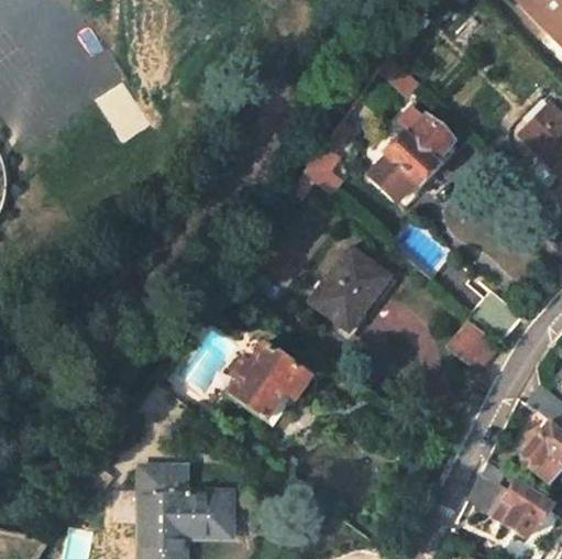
[(514,0),(561,51),(561,50),(561,0),(514,0)]
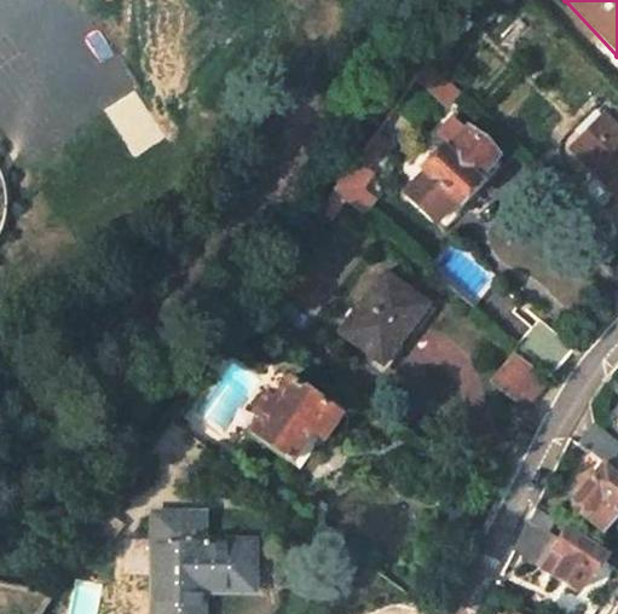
[(425,64),(413,82),(442,109),(456,93),(425,64)]
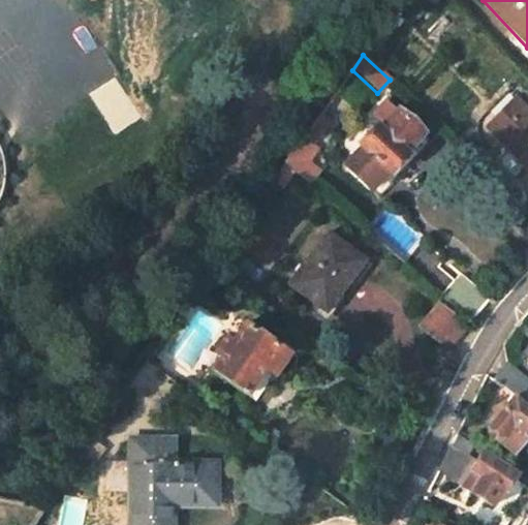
[(343,166),(369,190),(386,171),(389,173),(405,153),(402,150),(420,131),(395,110),(394,111),(383,101),(370,115),(378,122),(358,145),(361,148),(343,166)]
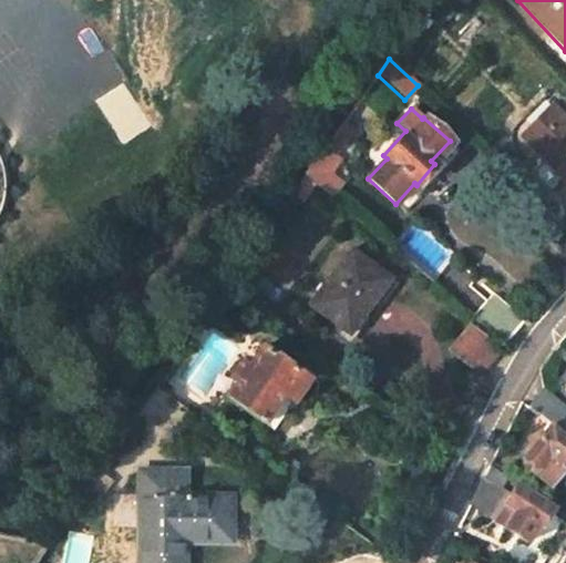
[(565,181),(565,120),(565,119),(534,151),(565,181)]
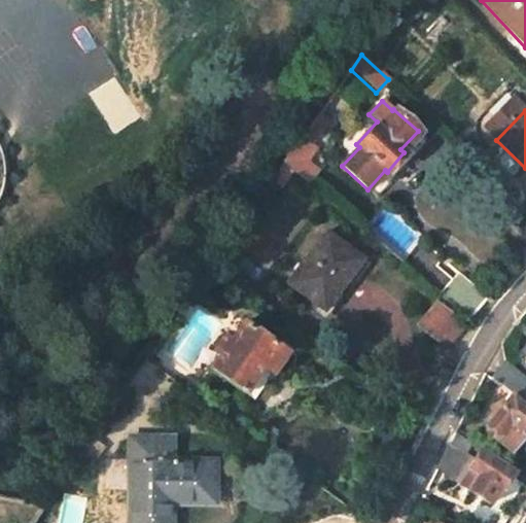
[(322,111),(287,161),(311,180),(321,169),(309,159),(320,146),(315,142),(331,118),(322,111)]
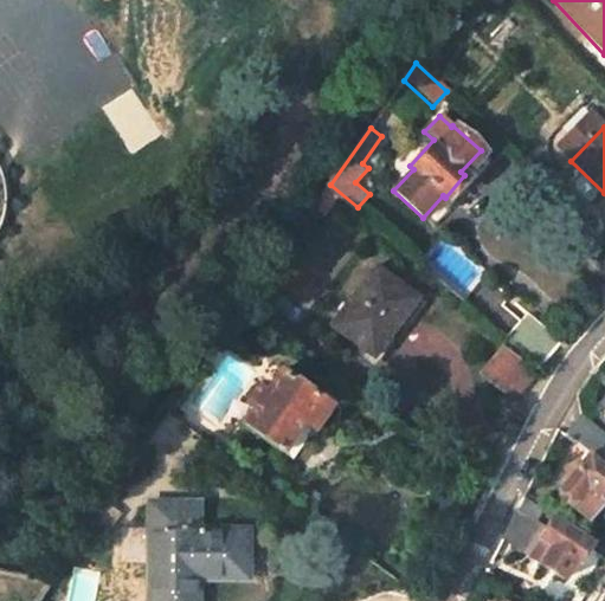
[(374,355),(420,297),(379,264),(333,322),(374,355)]
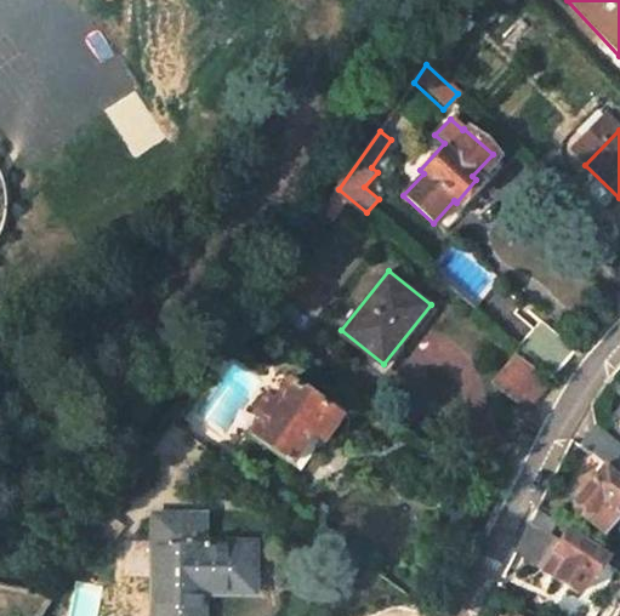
[(278,336),(299,307),(271,287),(250,318),(278,336)]
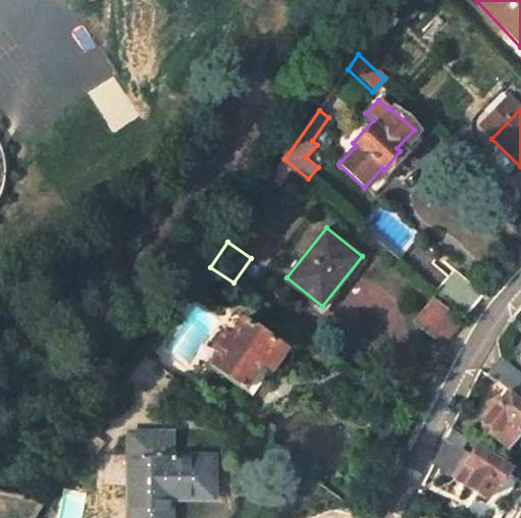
[(436,288),(463,310),(464,310),(481,291),(454,268),(436,288)]
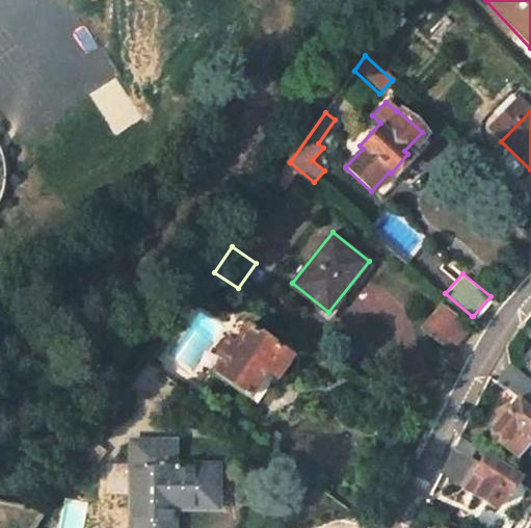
[(209,281),(198,295),(207,302),(217,288),(209,281)]
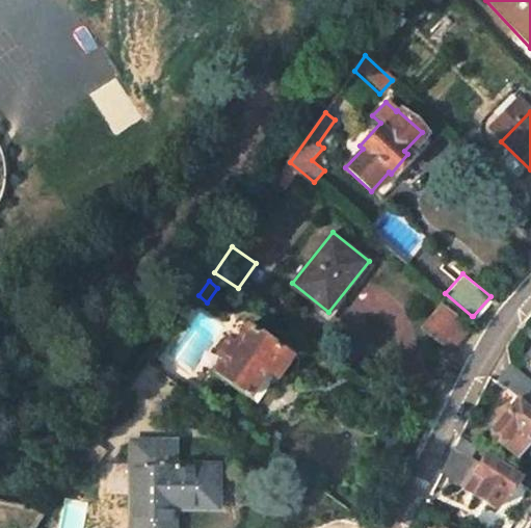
[(472,325),(446,302),(425,323),(452,347),(472,325)]
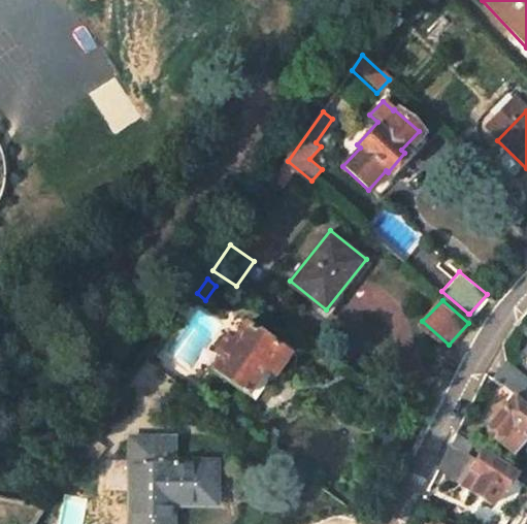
[(227,338),(218,352),(226,357),(216,371),(250,396),(268,371),(275,378),(292,355),(249,324),(234,344),(227,338)]
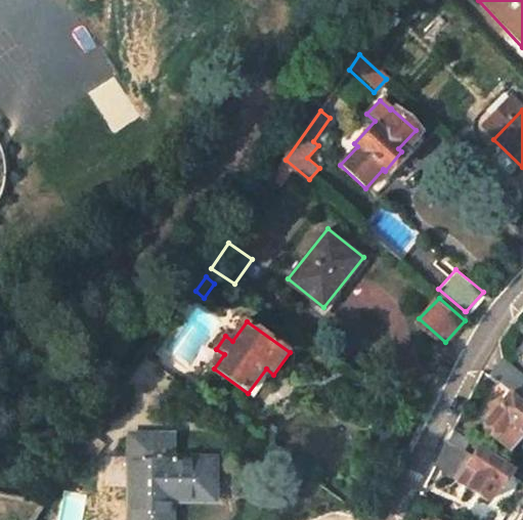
[(516,394),(522,386),(522,371),(505,356),(489,372),(511,390),(516,394)]
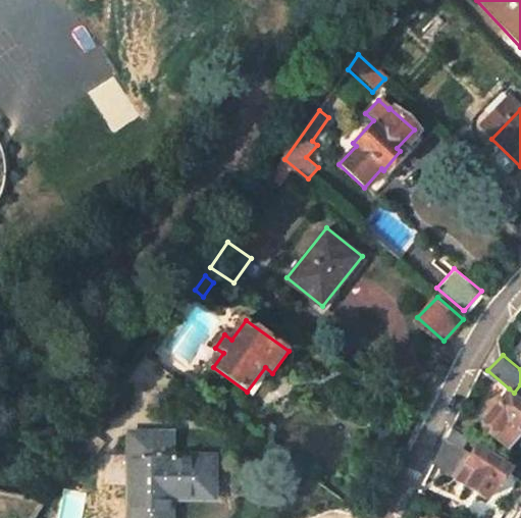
[(506,443),(520,424),(520,398),(514,393),(509,389),(480,421),(506,443)]
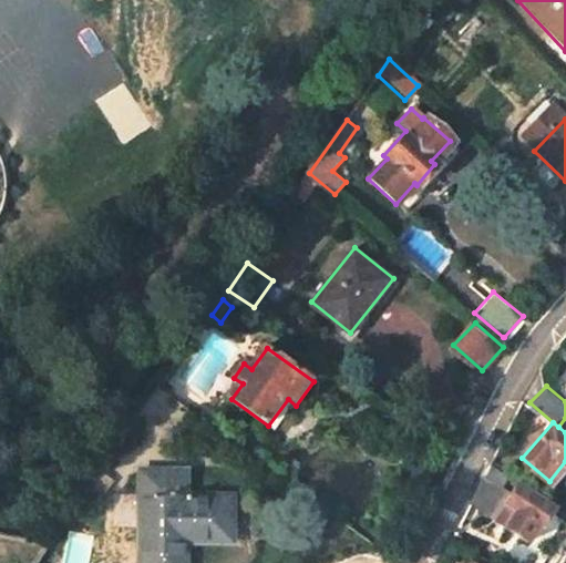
[(189,471),(142,471),(140,562),(187,562),(188,539),(189,525),(236,525),(237,495),(189,494),(189,471)]
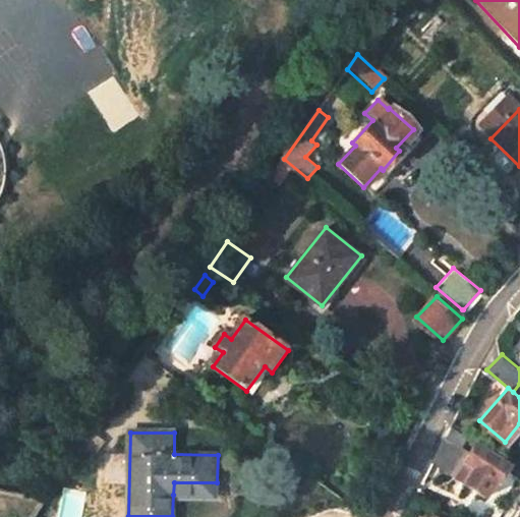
[(95,434),(88,444),(97,451),(104,441),(95,434)]
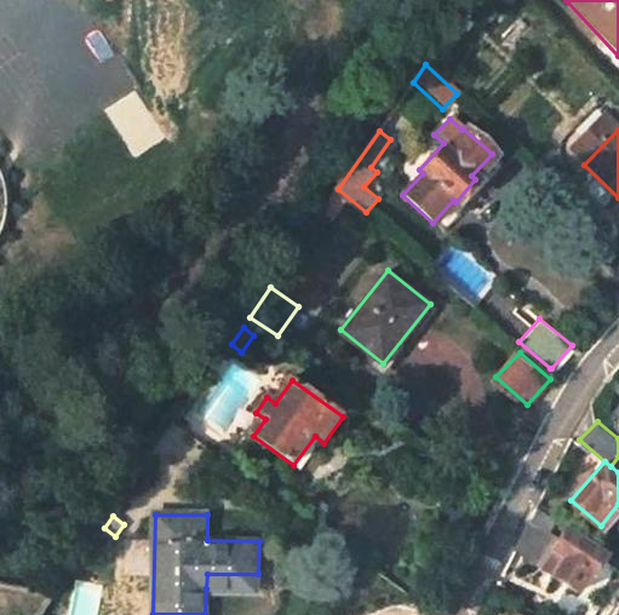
[(510,547),(574,587),(584,572),(589,575),(603,552),(563,524),(555,536),(526,516),(510,547)]
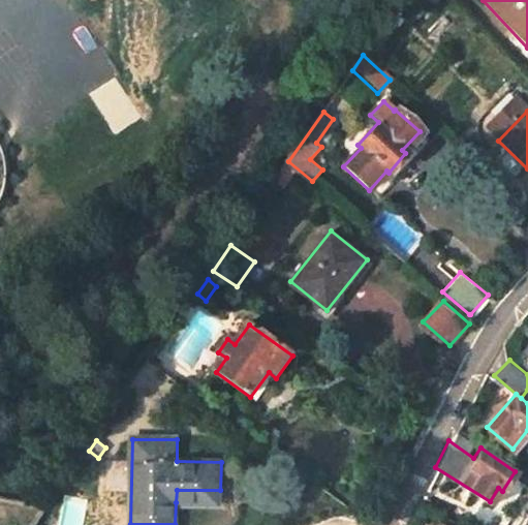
[(89,451),(82,461),(92,468),(98,458),(89,451)]
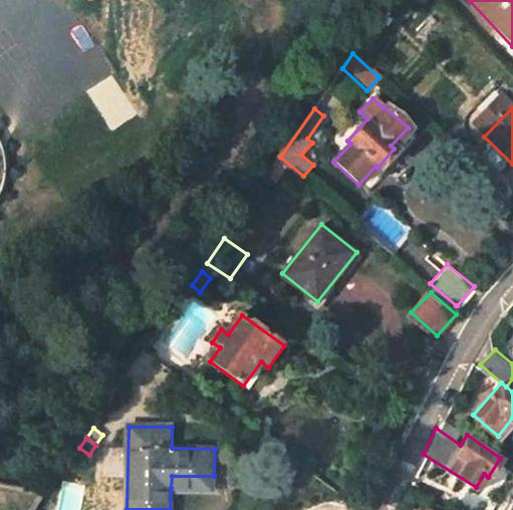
[(214,476),(172,476),(171,488),(214,489),(214,476)]
